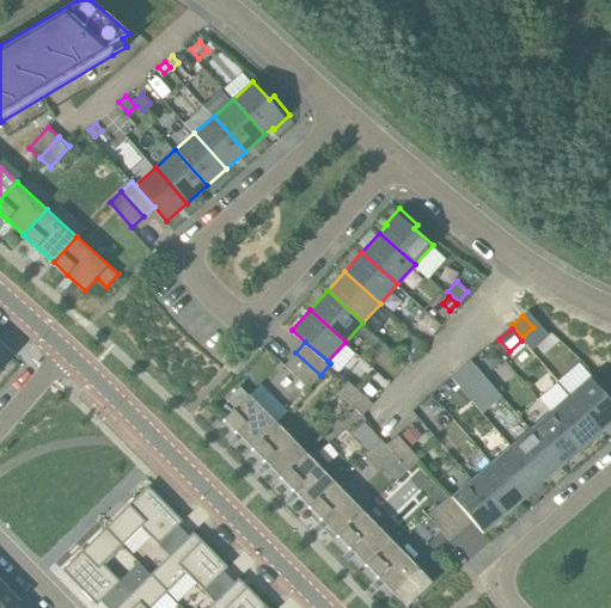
[(0,367),(12,354),(0,343),(0,367)]
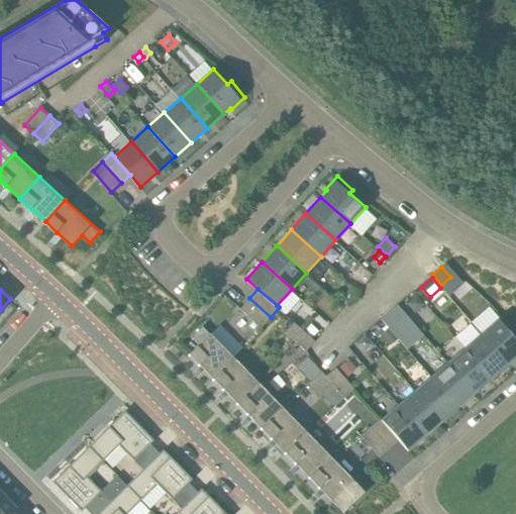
[(415,311),(424,303),(416,293),(406,301),(415,311)]
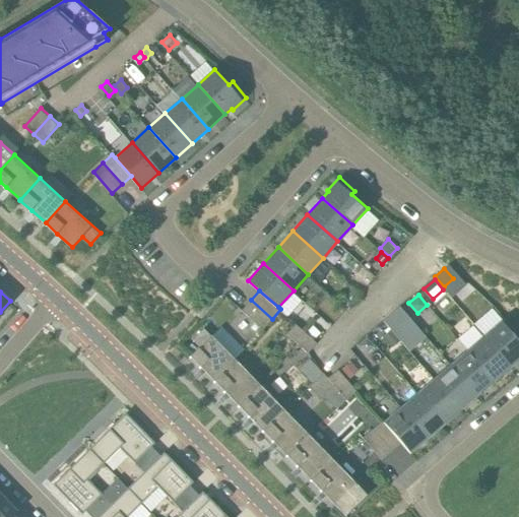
[(391,327),(399,337),(408,348),(426,334),(399,305),(383,319),(391,327)]
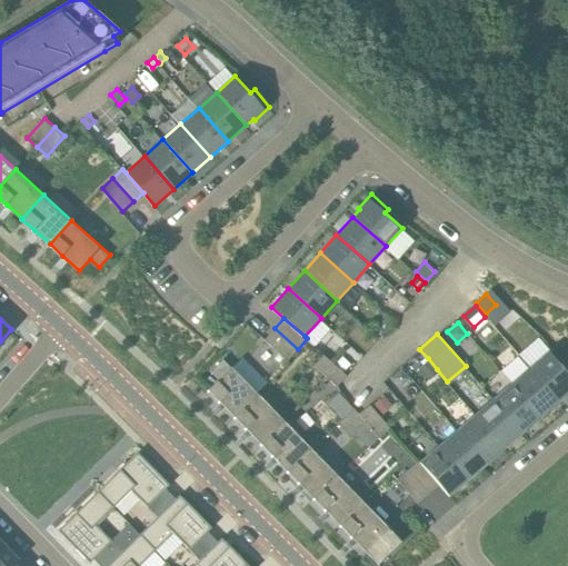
[(531,365),(561,399),(567,394),(567,365),(564,367),(549,350),(531,365)]
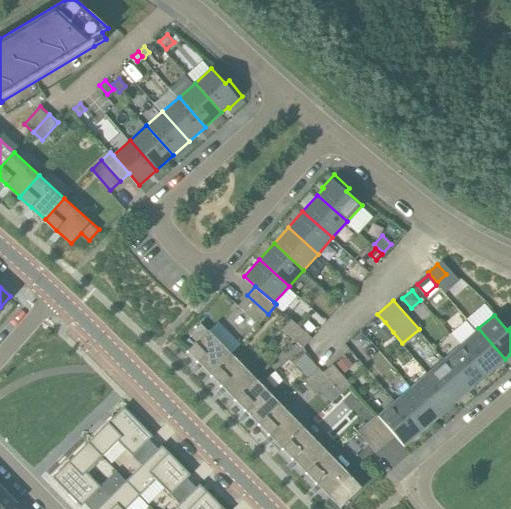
[(291,318),(283,327),(304,346),(312,336),(291,318)]
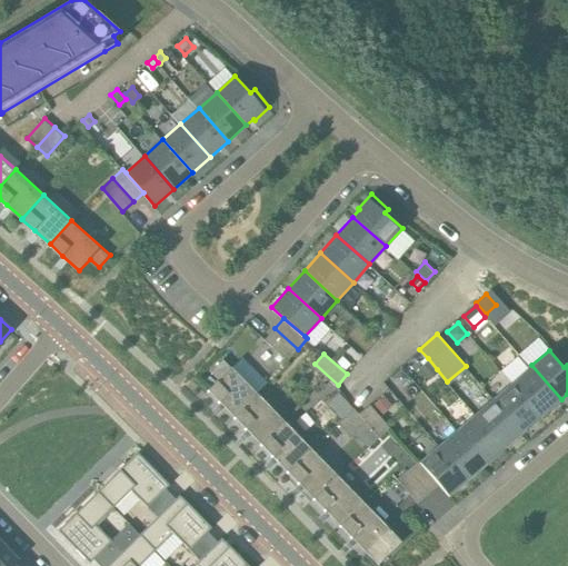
[(531,365),(521,354),(504,369),(514,381),(542,415),(561,399),(531,365)]
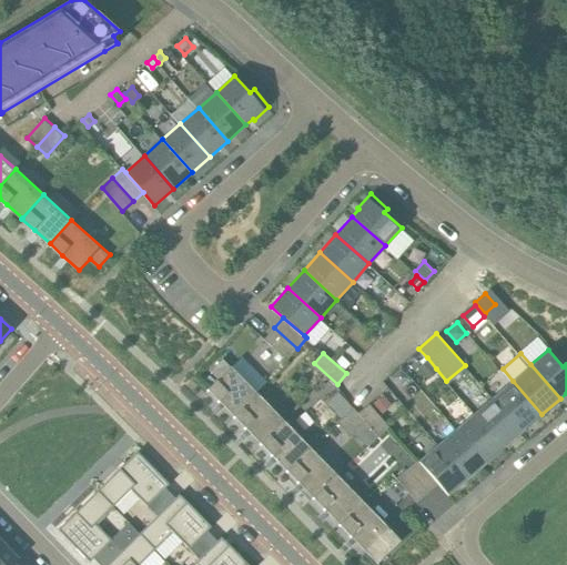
[(342,354),(334,363),(343,371),(351,362),(342,354)]
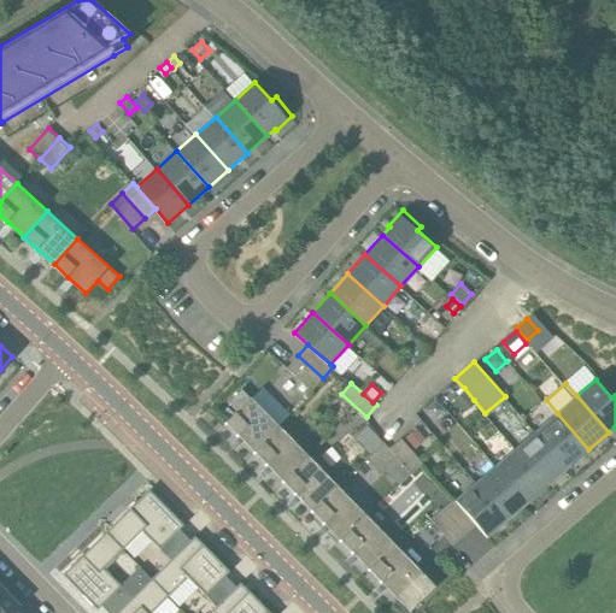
[(227,420),(257,452),(281,428),(242,388),(229,401),(238,411),(227,420)]
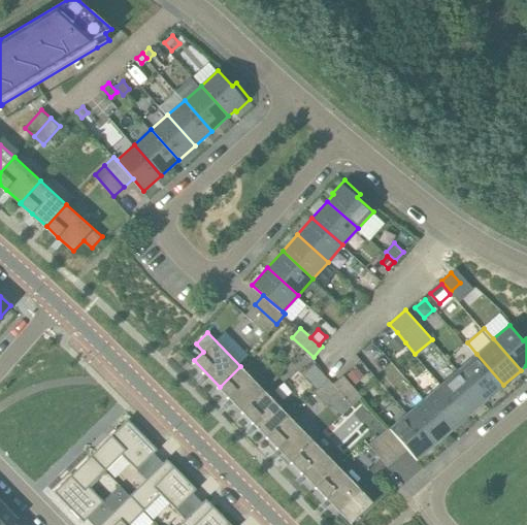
[(405,342),(397,332),(390,338),(398,349),(405,342)]
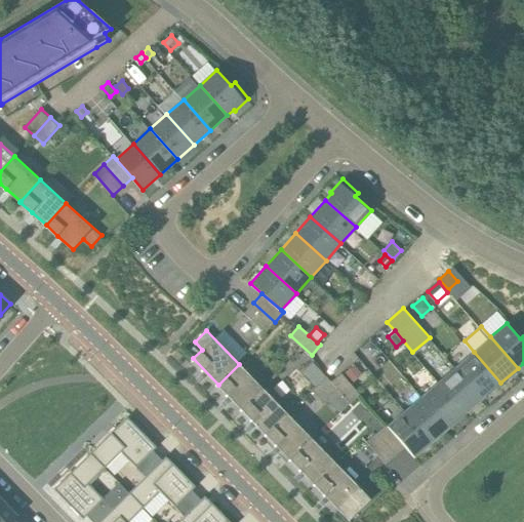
[(369,355),(377,348),(370,340),(362,347),(369,355)]
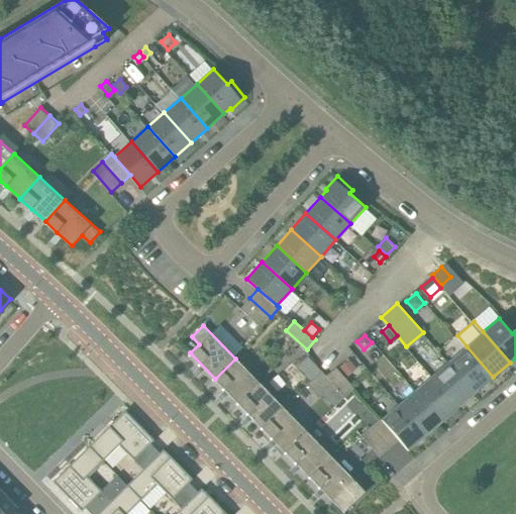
[(450,361),(477,391),(493,377),(467,346),(450,361)]
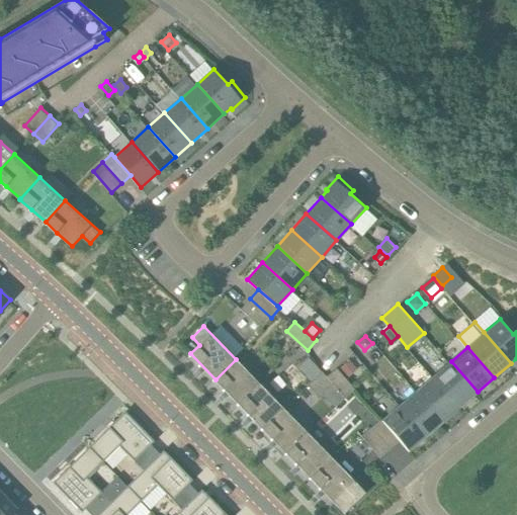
[(357,367),(349,358),(340,366),(347,375),(357,367)]
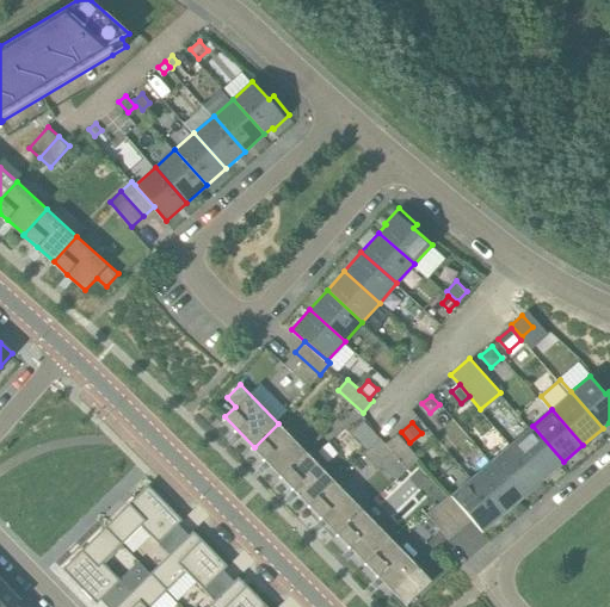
[(254,447),(282,476),(307,452),(278,423),(254,447)]
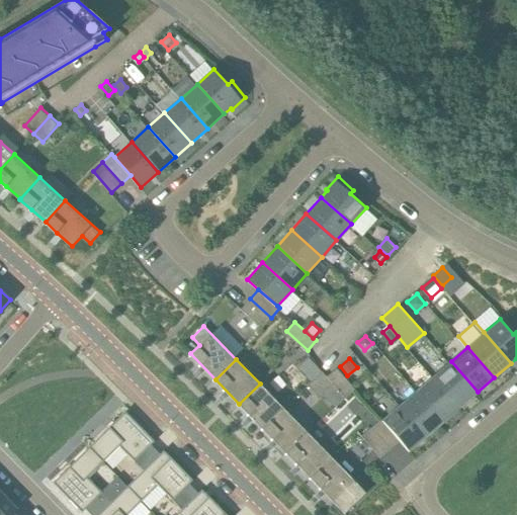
[(434,375),(460,406),(478,392),(451,361),(434,375)]
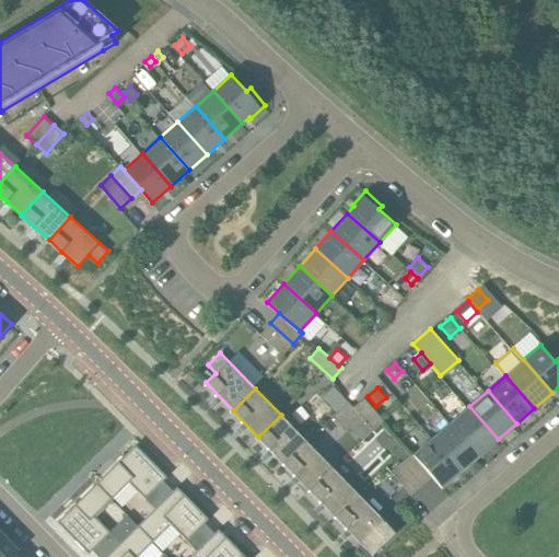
[(365,397),(354,407),(374,429),(384,419),(365,397)]
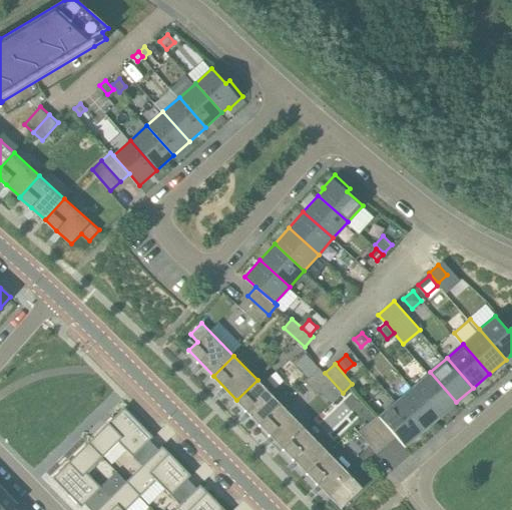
[(414,386),(440,416),(456,402),(430,372),(414,386)]
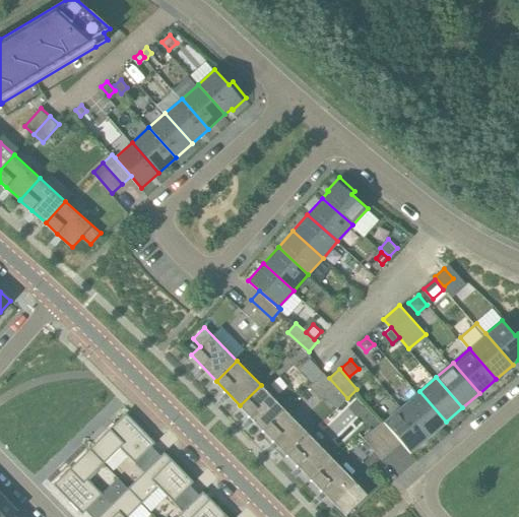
[(240,405),(264,430),(285,409),(261,385),(240,405)]
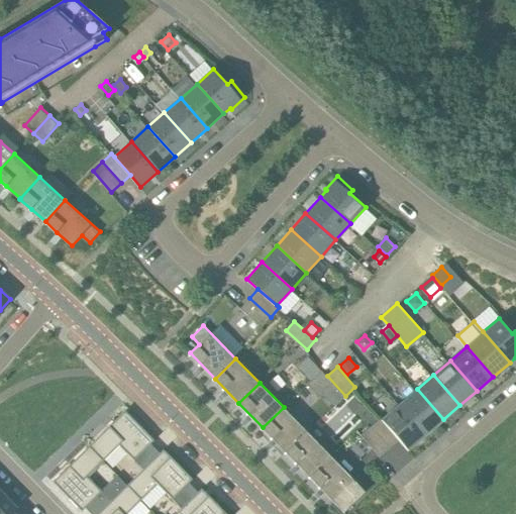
[(401,403),(427,433),(443,419),(417,389),(401,403)]
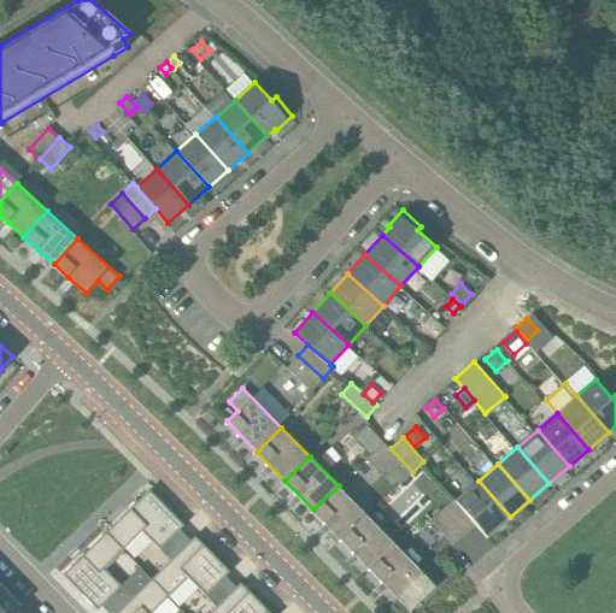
[(403,495),(398,490),(383,506),(410,529),(447,488),(427,470),(403,495)]
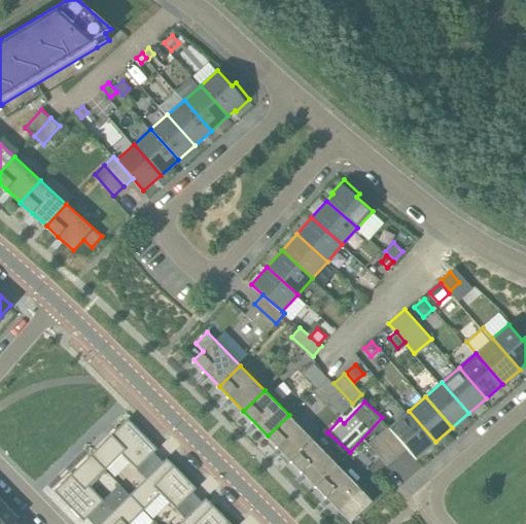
[(389,427),(407,447),(416,458),(435,442),(409,411),(389,427)]
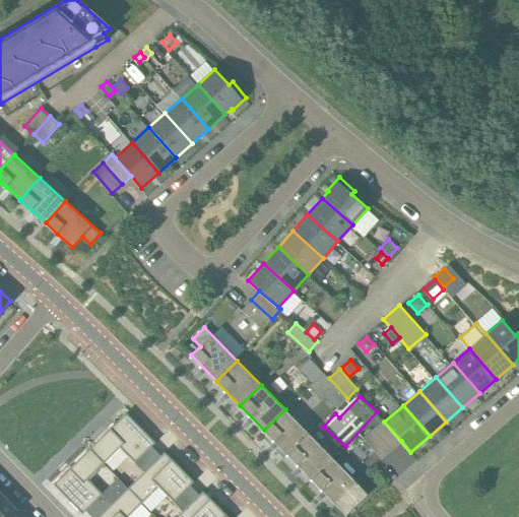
[(264,430),(288,455),(309,435),(285,409),(264,430)]
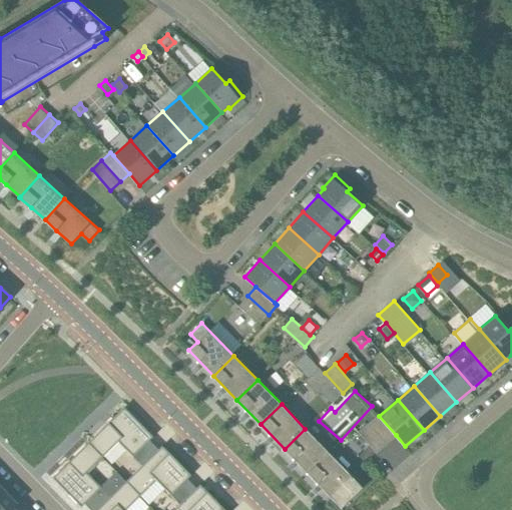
[(124,406),(88,441),(103,456),(118,440),(133,455),(153,436),(124,406)]
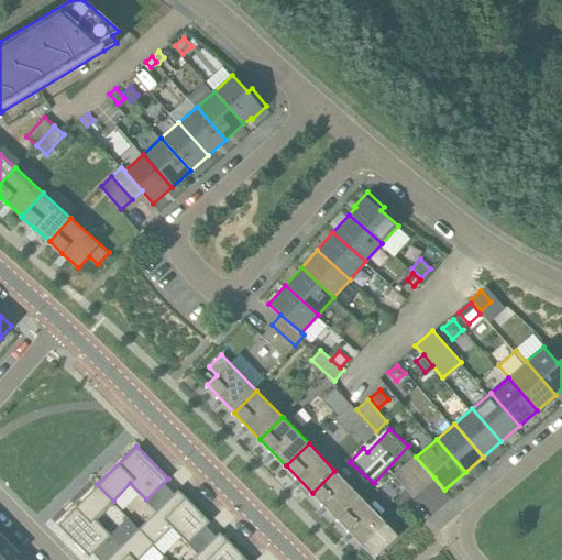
[(434,478),(416,457),(415,454),(404,463),(423,486),(434,478)]
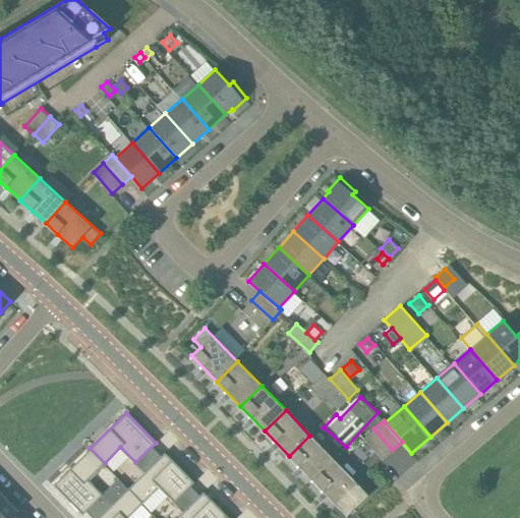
[(392,450),(373,428),(364,437),(383,458),(392,450)]
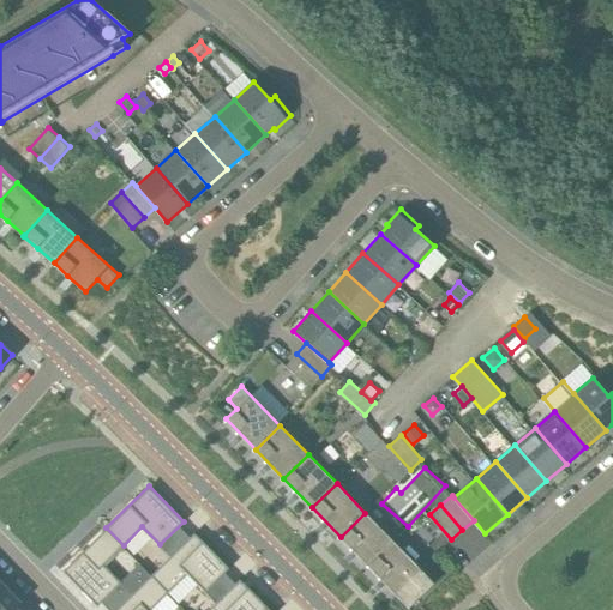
[(341,537),(370,566),(394,542),(365,513),(341,537)]
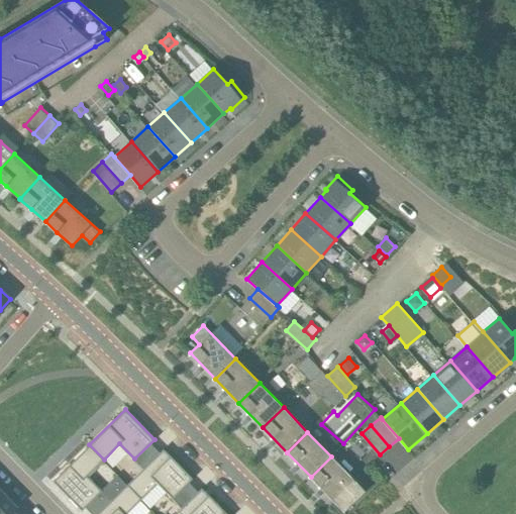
[(88,475),(104,459),(89,444),(54,480),(82,509),(102,490),(88,475)]
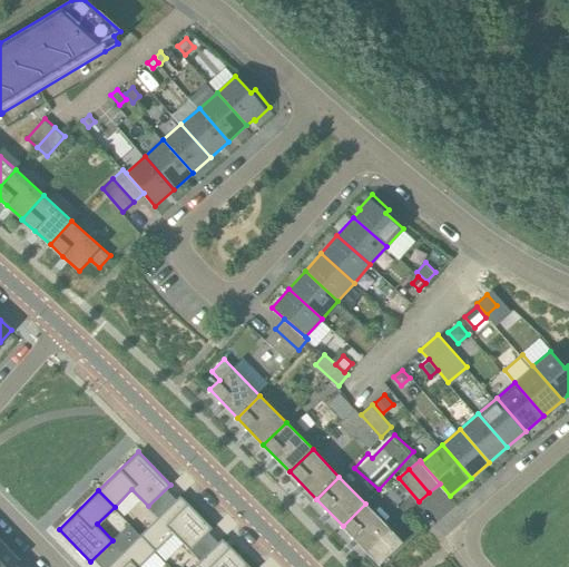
[(180,495),(140,534),(156,549),(174,533),(190,549),(213,527),(180,495)]
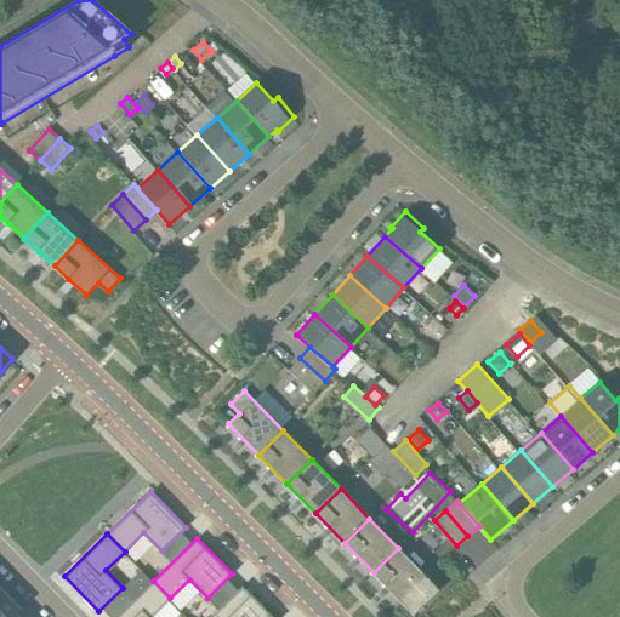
[(398,548),(374,572),(403,603),(414,613),(439,589),(398,548)]
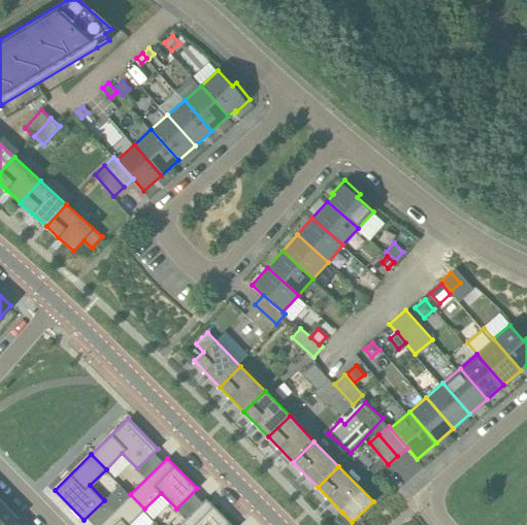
[(121,485),(104,500),(113,511),(130,494),(121,485)]
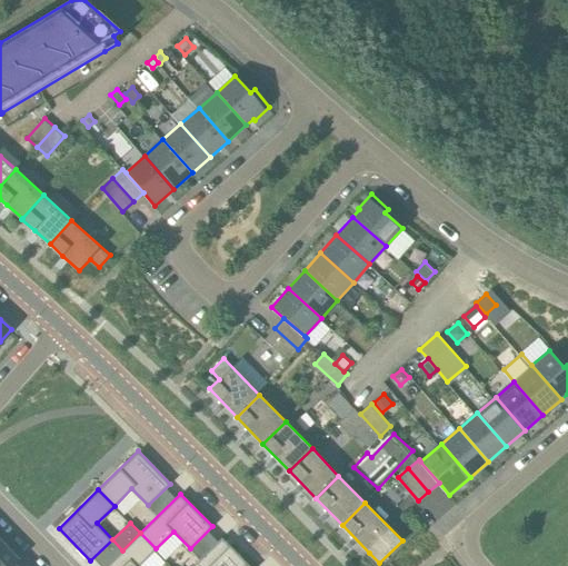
[(138,565),(156,548),(140,533),(122,550),(106,565),(138,565)]
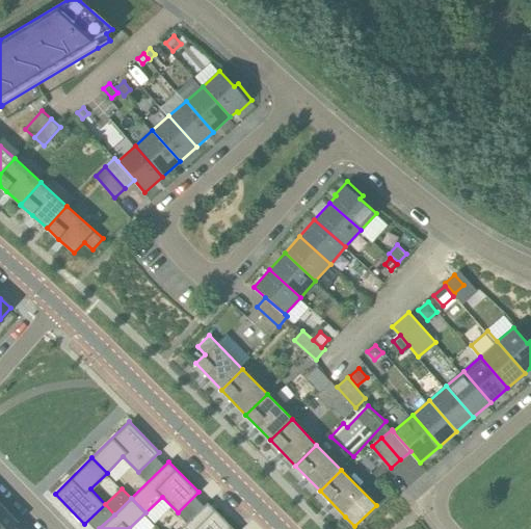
[(234,528),(208,502),(180,528),(234,528)]
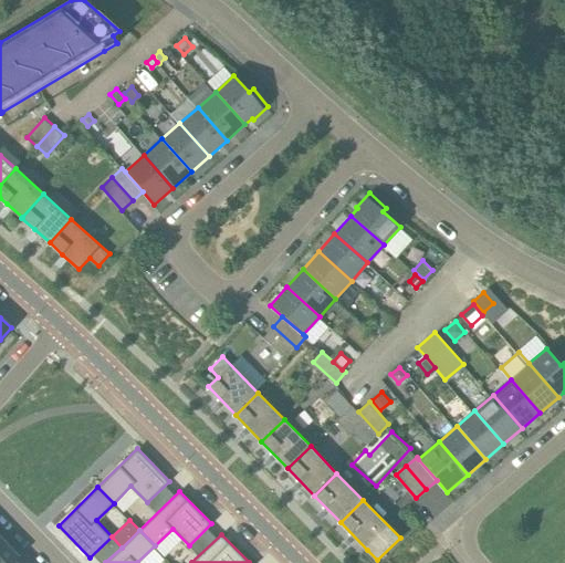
[(0,538),(0,562),(9,562),(13,561),(19,556),(0,538)]
